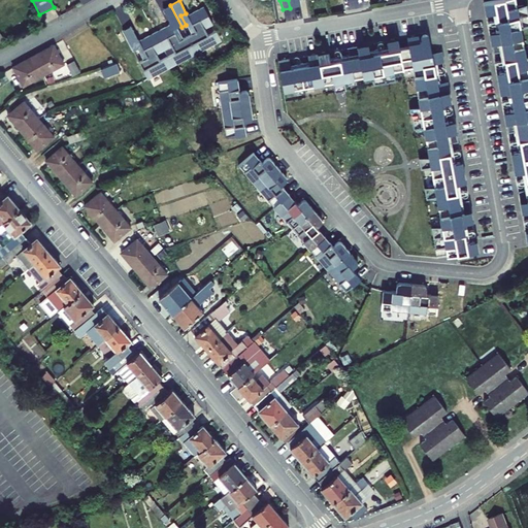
[(489,31),(492,52),(502,50),(503,55),(499,55),(500,64),(505,63),(506,69),(496,71),(500,92),(510,90),(512,96),(506,97),(508,105),(513,104),(514,109),(503,111),(507,133),(518,131),(519,137),(515,137),(516,145),(520,144),(520,140),(527,138),(527,70),(527,66),(527,65),(527,52),(525,53),(519,25),(527,23),(527,21),(525,4),(516,6),(514,0),(487,0),(483,1),(485,11),(494,9),(495,14),(491,14),(493,24),(497,23),(498,29),(489,31)]
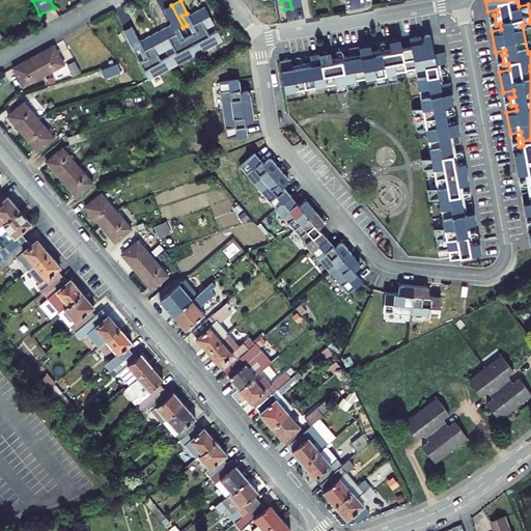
[(183,27),(171,5),(163,10),(169,22),(174,20),(178,29),(183,27)]
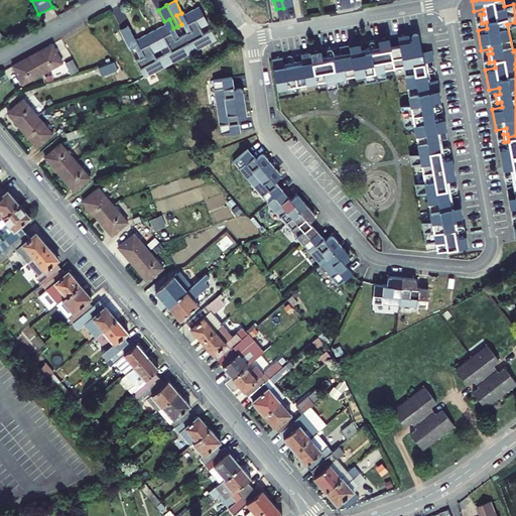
[(183,15),(189,28),(181,32),(191,52),(215,40),(211,32),(204,35),(201,28),(207,25),(198,8),(183,15)]
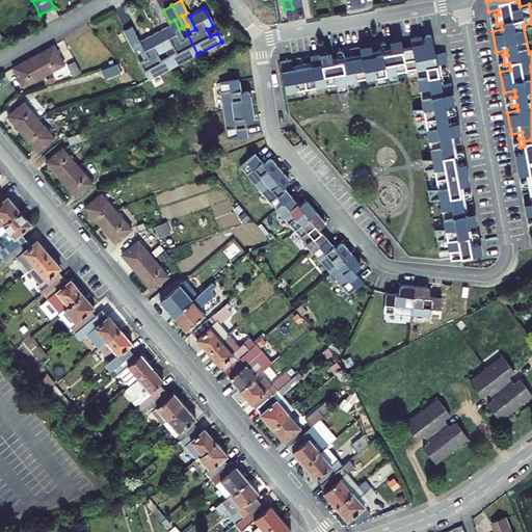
[(171,25),(156,33),(165,51),(173,48),(176,54),(169,58),(174,67),(197,54),(187,33),(179,37),(171,25)]
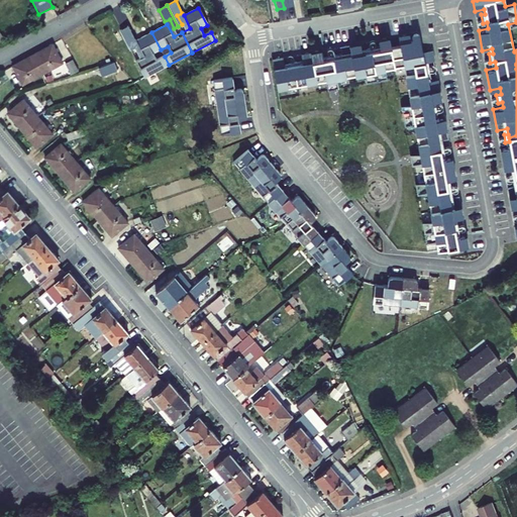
[(133,37),(127,26),(118,31),(129,52),(134,48),(129,39),(133,37)]
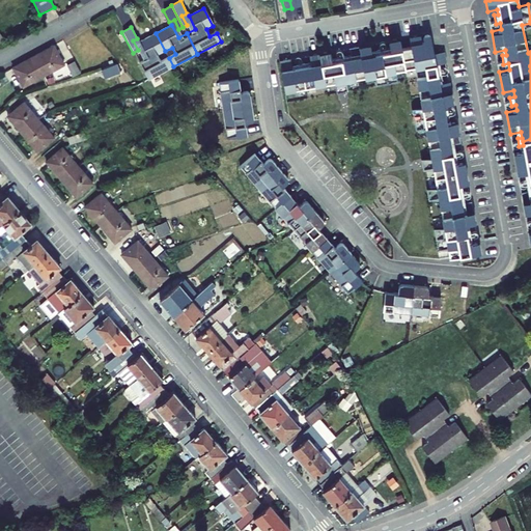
[(342,60),(346,80),(374,75),(376,84),(397,80),(395,71),(412,66),(420,106),(410,108),(414,129),(424,127),(429,157),(450,152),(451,157),(455,156),(454,148),(450,148),(449,144),(459,143),(455,120),(446,122),(445,117),(450,116),(449,108),(443,109),(442,102),(452,101),(448,79),(438,80),(437,76),(441,75),(440,66),(435,67),(434,62),(444,60),(442,50),(432,51),(429,33),(428,32),(426,30),(424,30),(422,31),(421,32),(424,45),(422,46),(419,34),(410,36),(411,46),(401,48),(399,39),(389,42),(390,50),(385,51),(383,46),(374,48),(375,51),(372,54),(370,44),(350,48),(351,57),(345,59),(344,55),(338,57),(338,61),(342,60)]
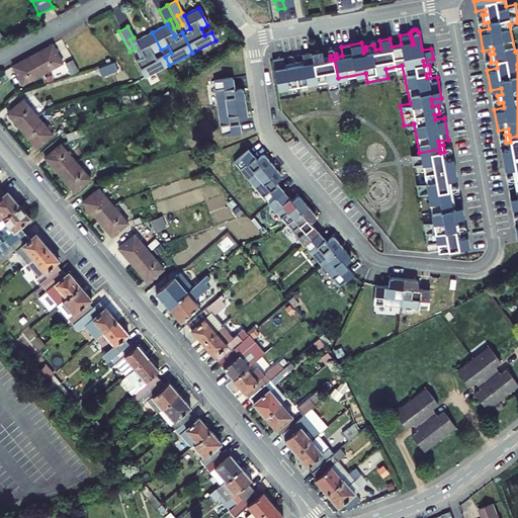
[(144,78),(169,65),(165,57),(158,61),(154,54),(161,50),(152,32),(136,40),(143,54),(134,59),(144,78)]
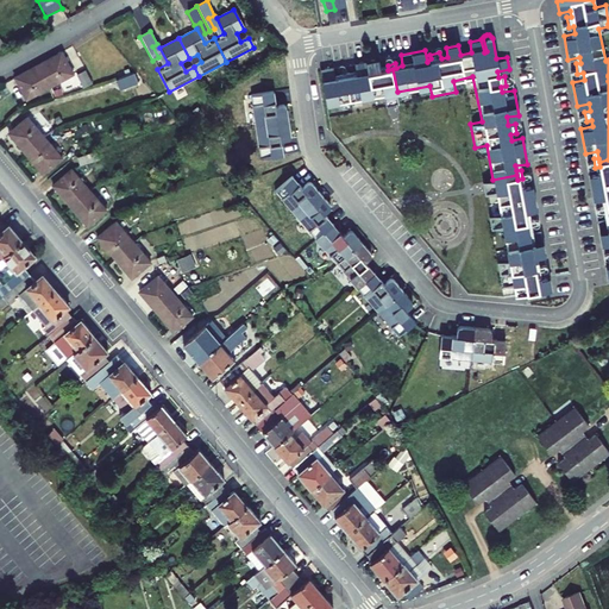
[(62,51),(16,77),(27,99),(74,73),(62,51)]
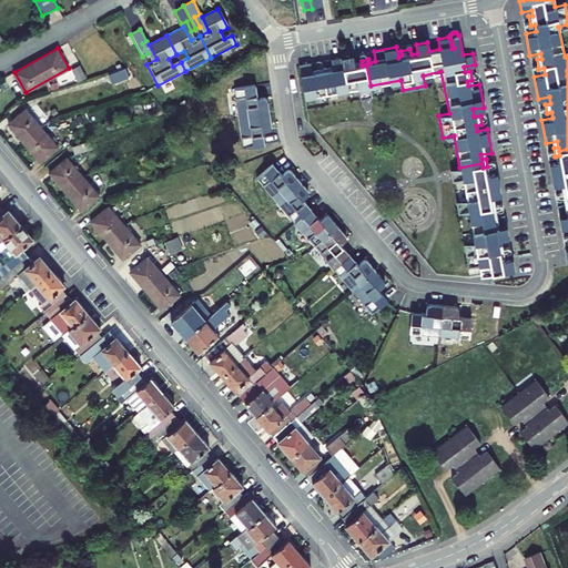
[(354,61),(353,54),(332,59),(333,69),(327,70),(325,67),(318,68),(318,72),(313,73),(312,62),(298,64),(305,98),(361,88),(354,61)]
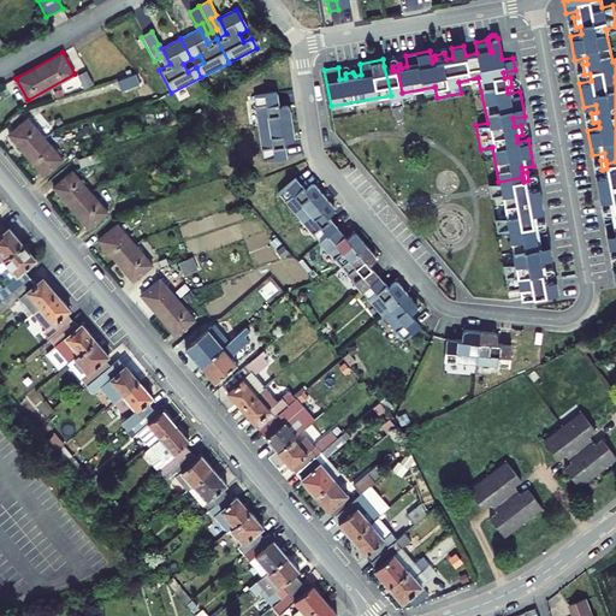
[(392,71),(392,66),(384,66),(391,95),(392,106),(403,104),(402,93),(397,70),(392,71)]
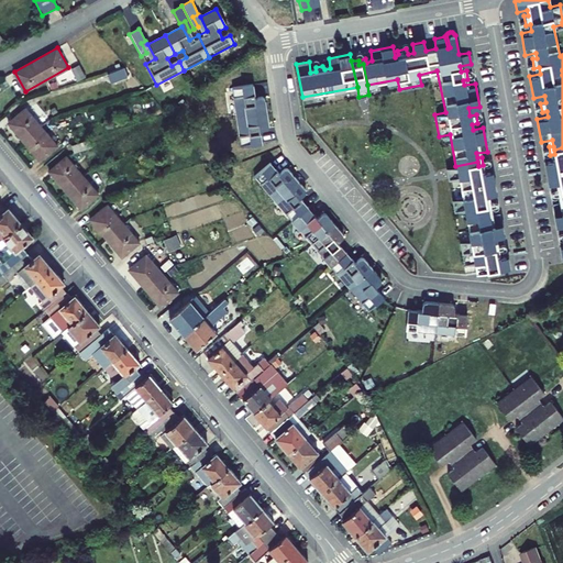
[(86,76),(79,64),(70,68),(77,80),(86,76)]
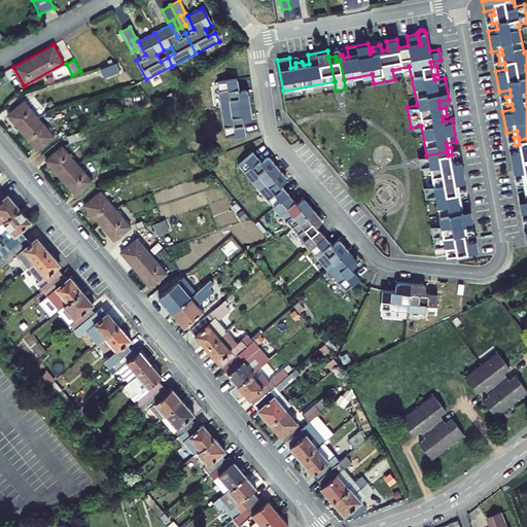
[(118,71),(115,64),(100,69),(103,76),(118,71)]
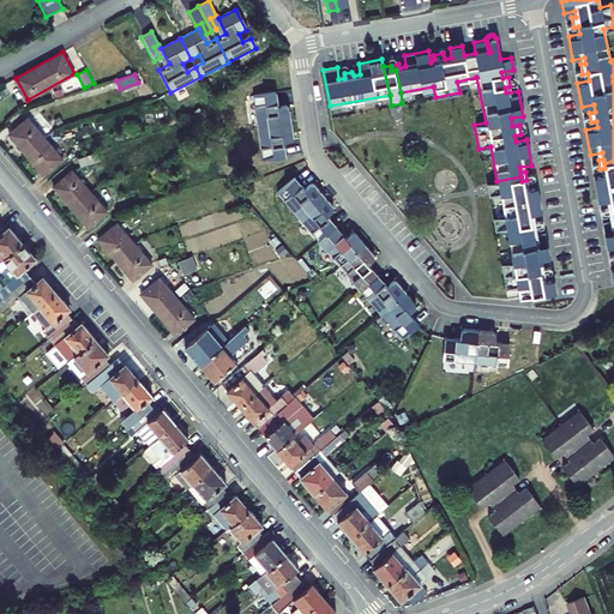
[(64,91),(78,84),(73,76),(59,83),(64,91)]
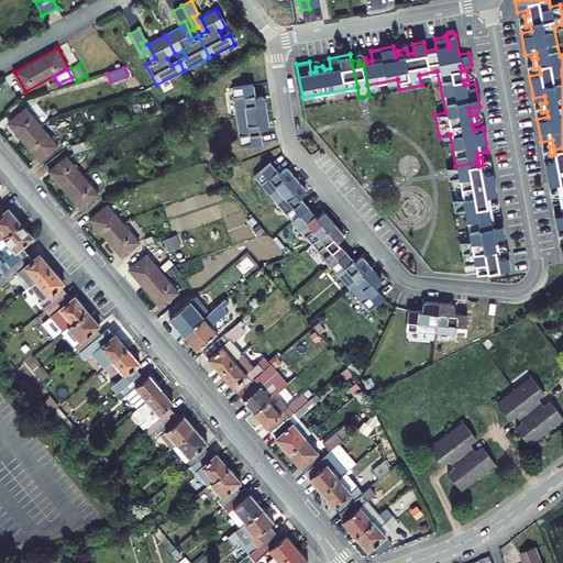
[(238,117),(267,112),(264,97),(256,98),(254,85),(232,87),(238,117)]
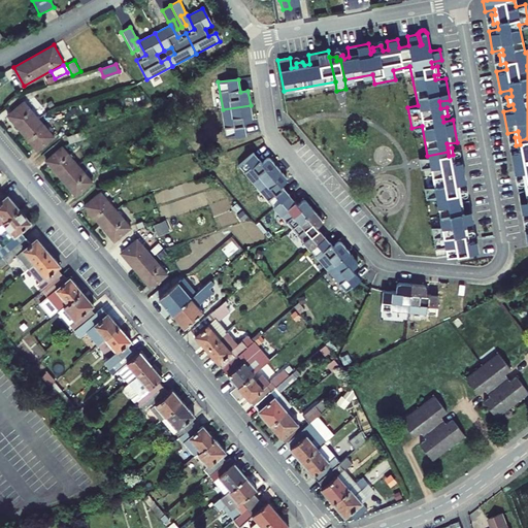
[(55,137),(25,101),(7,116),(37,151),(55,137)]
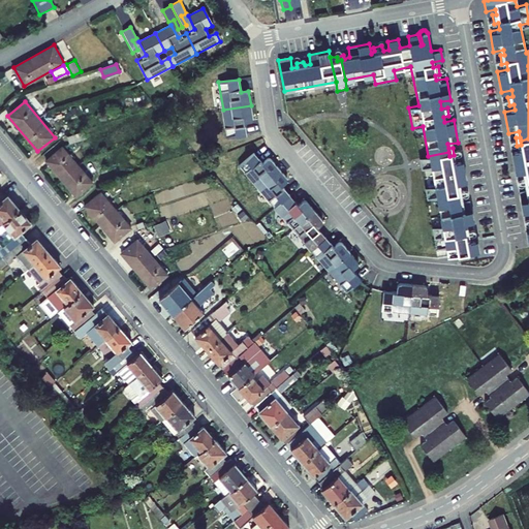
[(251,105),(223,110),(227,136),(246,133),(244,121),(250,121),(251,120),(252,118),(252,116),(251,105)]
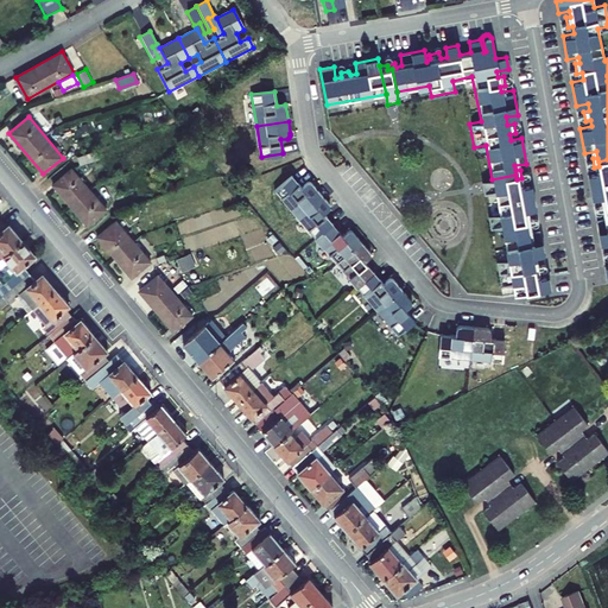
[(97,151),(78,157),(80,163),(99,158),(97,151)]
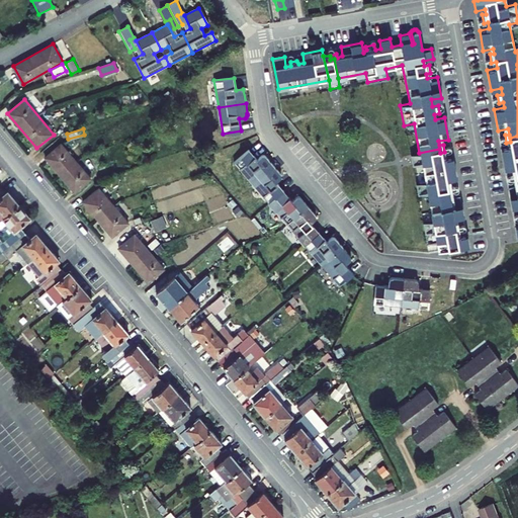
[(90,178),(62,145),(46,159),(75,192),(90,178)]
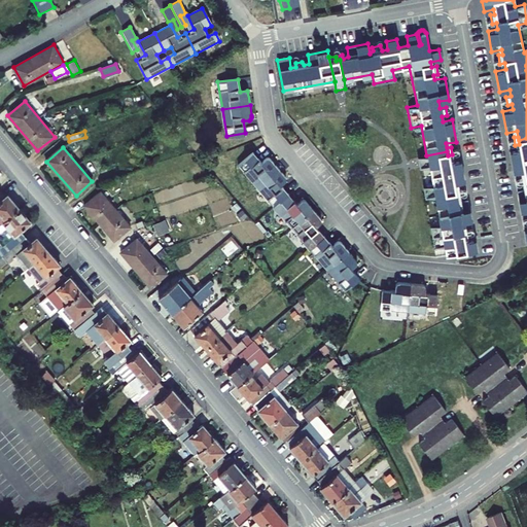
[(511,151),(514,171),(524,170),(525,175),(521,175),(522,184),(526,183),(526,189),(518,191),(521,212),(526,210),(526,230),(525,231),(526,242),(526,148),(520,149),(511,151)]
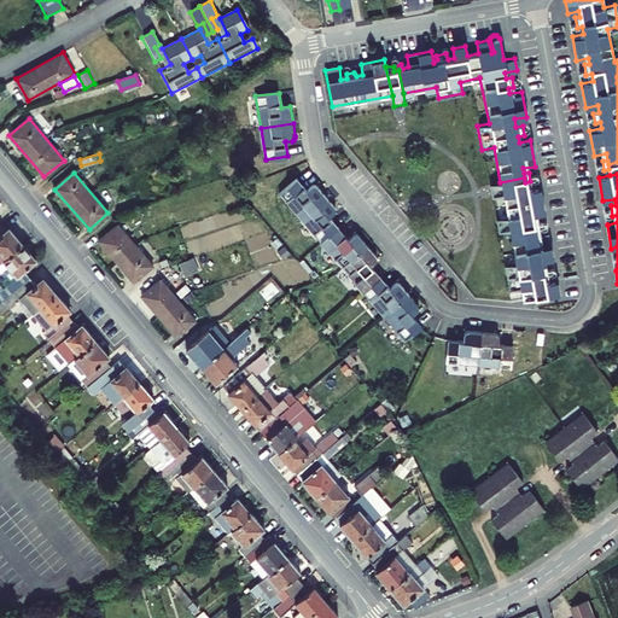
[(490,196),(502,193),(526,188),(525,182),(524,178),(500,182),(489,185),(490,196)]
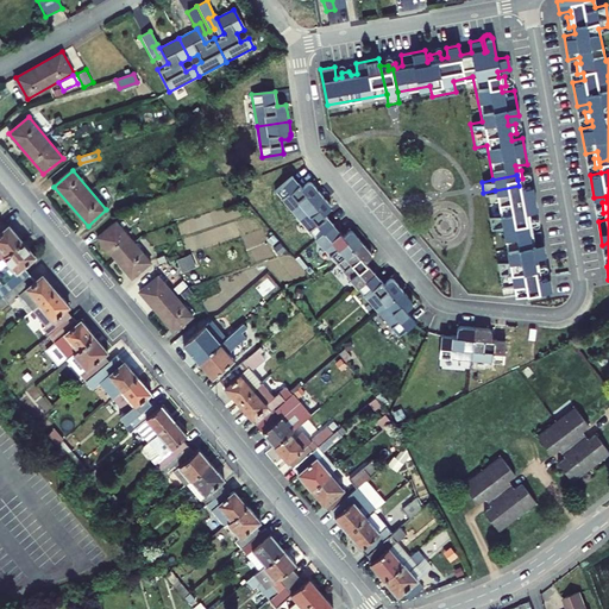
[(276,190),(296,215),(321,194),(313,183),(306,183),(301,188),(292,176),(276,190)]
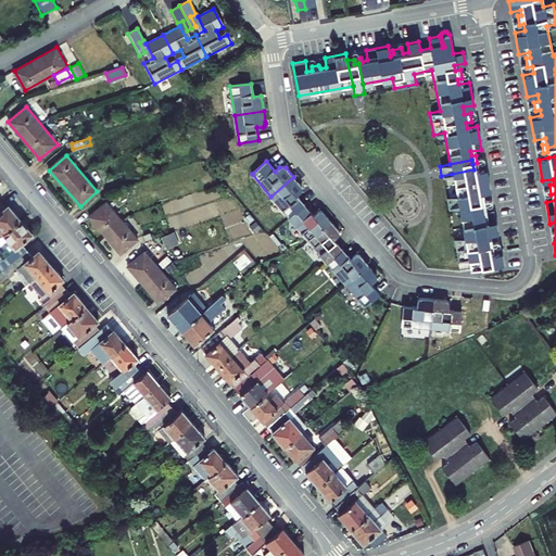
[(484,168),(474,169),(452,174),(456,196),(446,198),(449,210),(459,207),(465,238),(455,240),(458,258),(468,257),(471,272),(503,264),(501,252),(490,254),(489,248),(494,247),(492,239),(487,240),(485,235),(497,232),(493,210),(482,212),(481,205),(487,204),(484,196),(480,197),(479,191),(489,190),(484,168)]
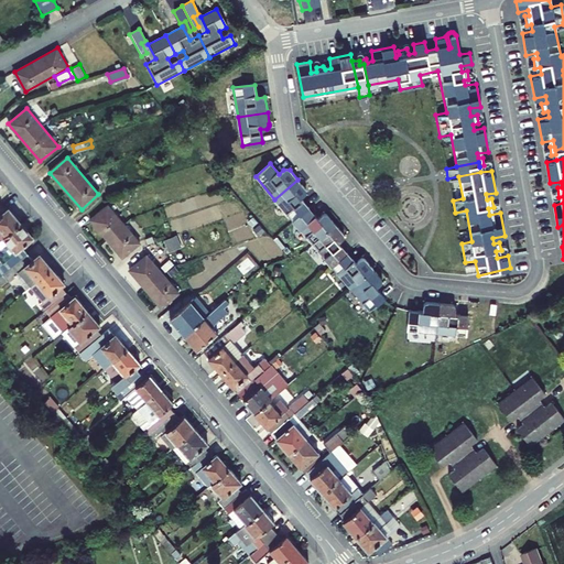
[(304,187),(297,180),(274,199),(292,221),(308,208),(299,197),(305,193),(304,187)]
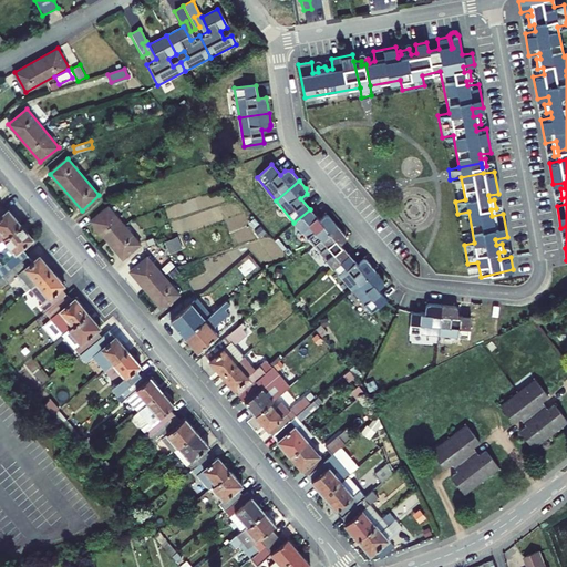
[(0,240),(21,224),(9,208),(4,213),(0,207),(0,240)]
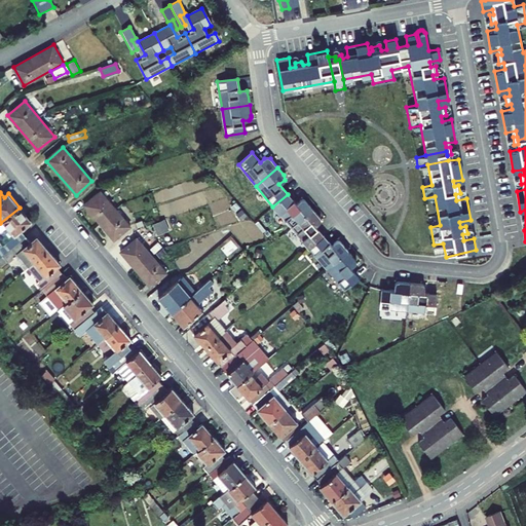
[(85,204),(114,239),(130,226),(102,192),(85,204)]
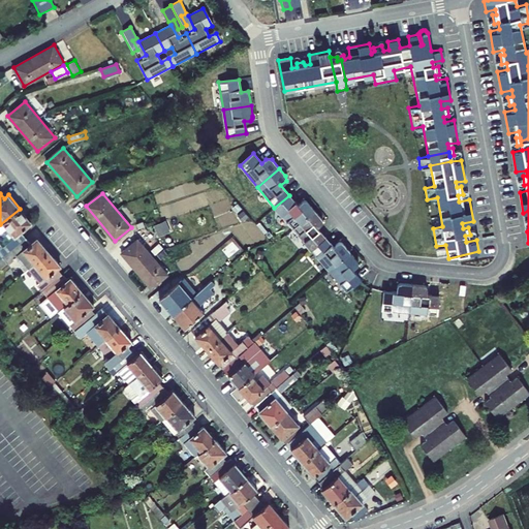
[(274,208),(292,228),(314,210),(305,199),(299,205),(289,195),(274,208)]
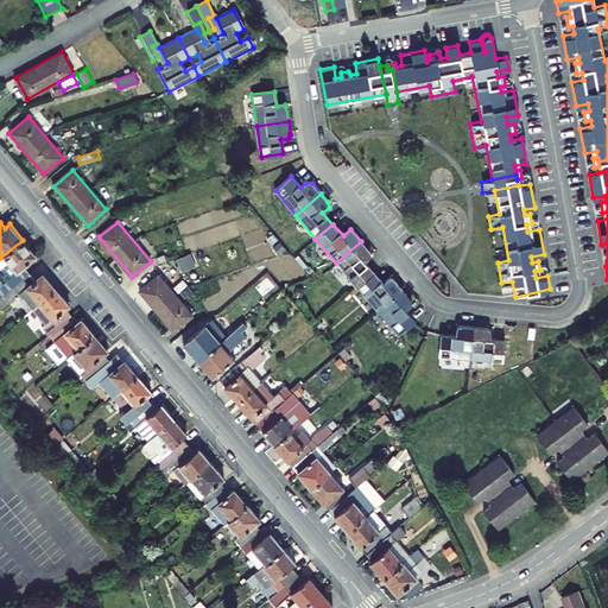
[(36,257),(23,240),(0,258),(0,297),(30,273),(25,266),(36,257)]
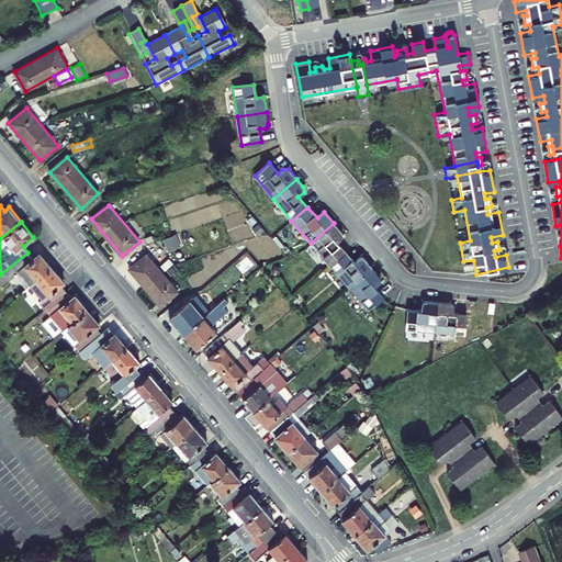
[(343,232),(334,223),(311,243),(329,265),(346,251),(336,242),(341,237),(343,232)]
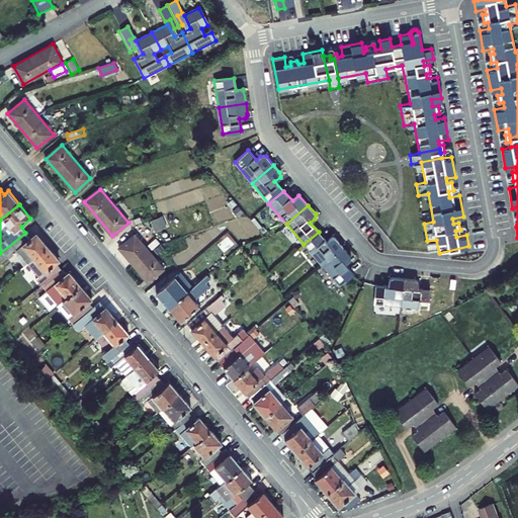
[(319,232),(304,244),(321,265),(343,247),(336,238),(331,237),(326,241),(319,232)]
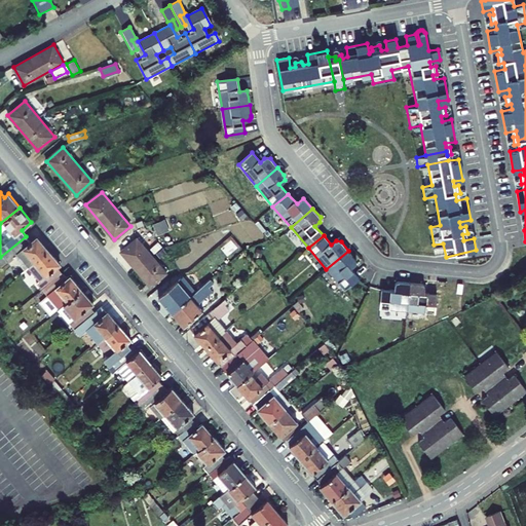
[(19,253),(30,266),(48,250),(37,236),(31,241),(26,236),(0,257),(0,264),(2,265),(7,260),(8,261),(19,253)]
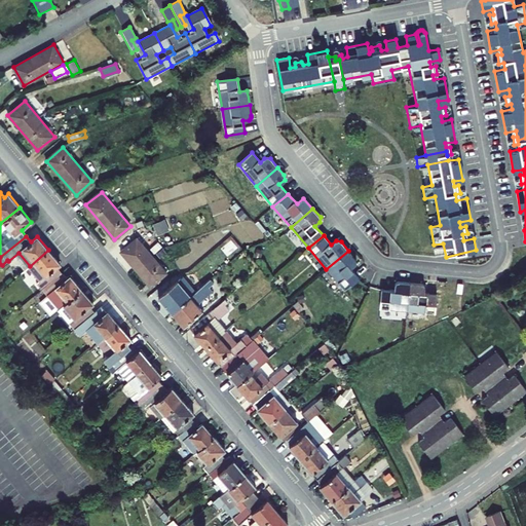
[(153,285),(166,273),(137,237),(120,251),(149,286),(153,285)]
